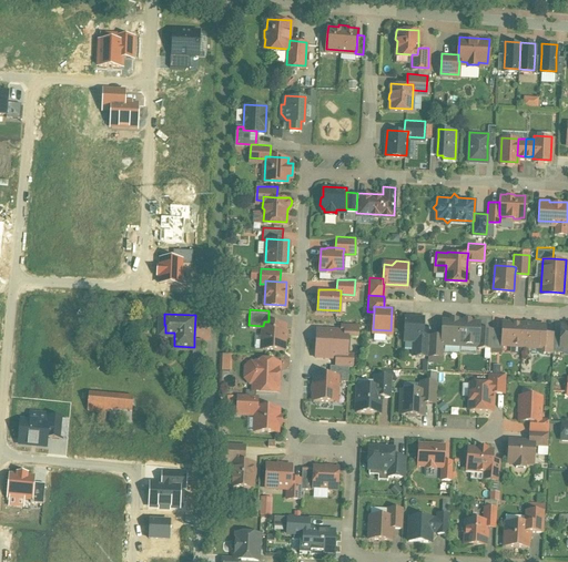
[(423,316),(405,315),(405,324),(404,324),(404,329),(405,329),(404,338),(416,338),(422,339),(422,333),(423,316)]
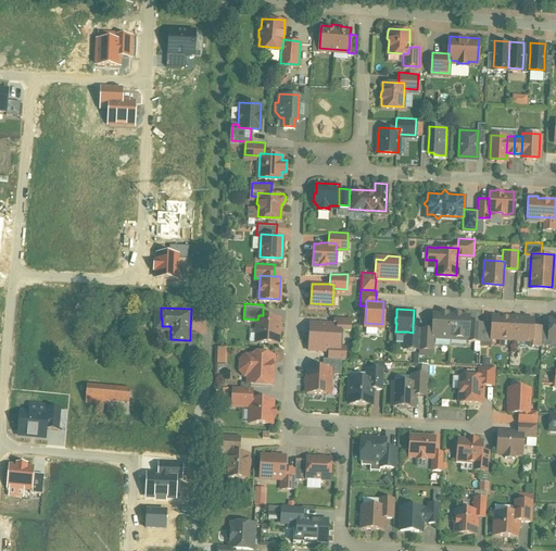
[(446,313),(433,312),(432,327),(432,334),(433,334),(450,335),(451,311),(446,311),(446,313)]
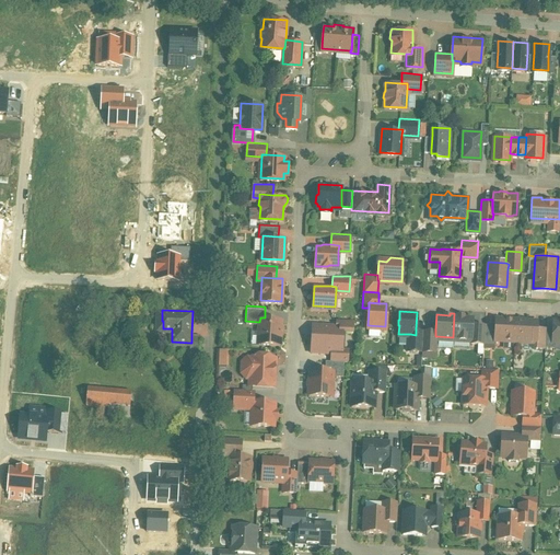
[(471,316),(458,315),(458,313),(454,313),(453,337),(469,338),(470,338),(471,321),(471,316)]
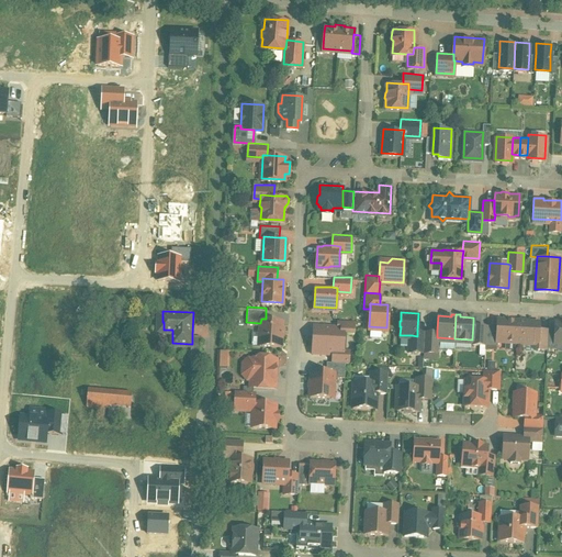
[(512,319),(497,318),(497,324),(496,340),(497,340),(516,341),(517,318),(512,318),(512,319)]
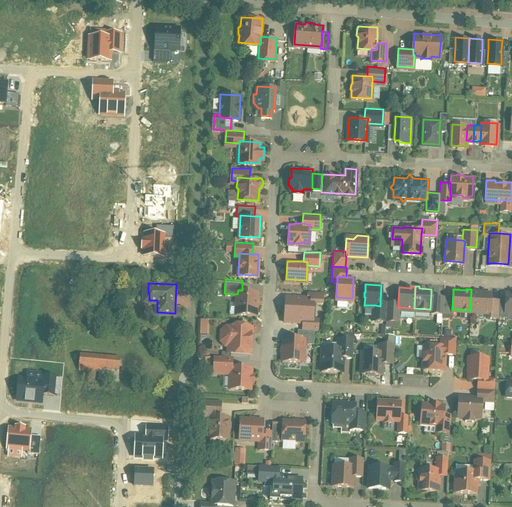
[(491,291),(476,290),(476,289),(471,289),(470,310),(487,311),(490,311),(491,297),(491,291)]
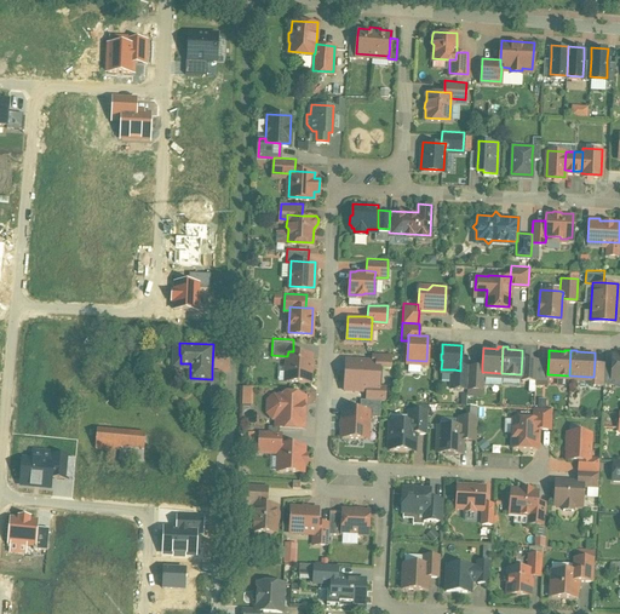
[(293,351),(288,351),(287,356),(287,365),(290,365),(288,378),(309,379),(310,353),(293,351)]
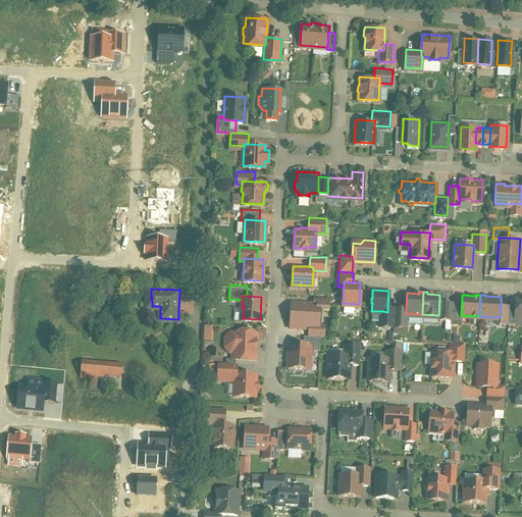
[(452,300),(439,299),(438,315),(437,315),(437,317),(451,318),(452,300)]
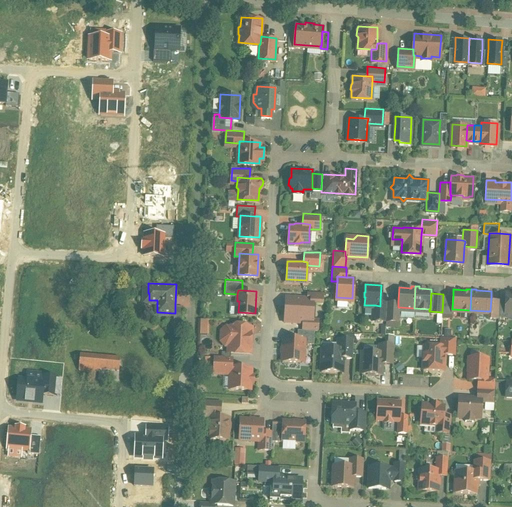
[(453,295),(443,294),(442,312),(452,313),(453,309),(452,309),(453,295)]
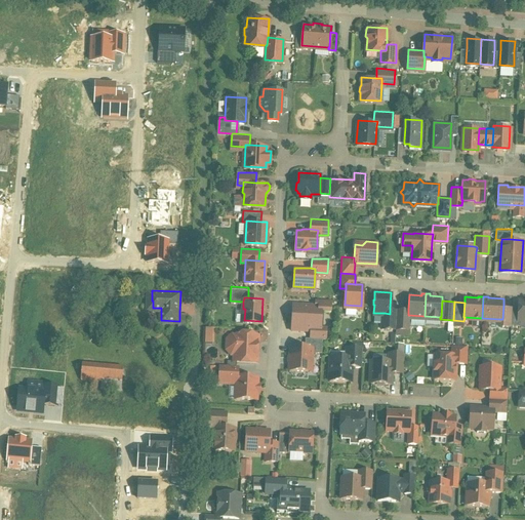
[(315,304),(293,303),(291,328),(299,328),(299,329),(307,329),(307,328),(311,329),(318,329),(318,324),(319,309),(330,310),(331,305),(315,304)]
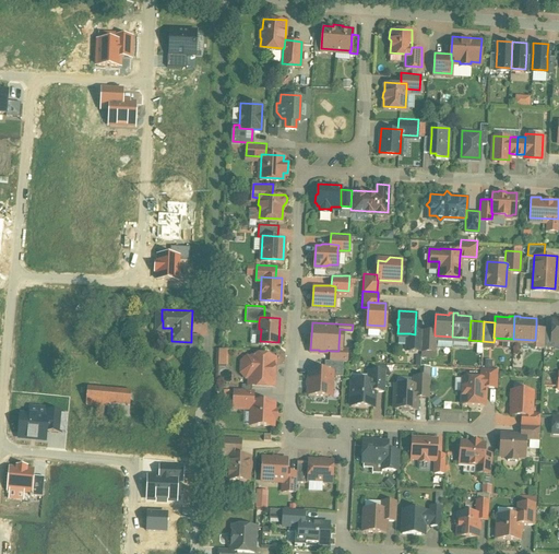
[(545,326),(536,325),(535,340),(532,340),(532,344),(544,345),(544,344),(545,326)]
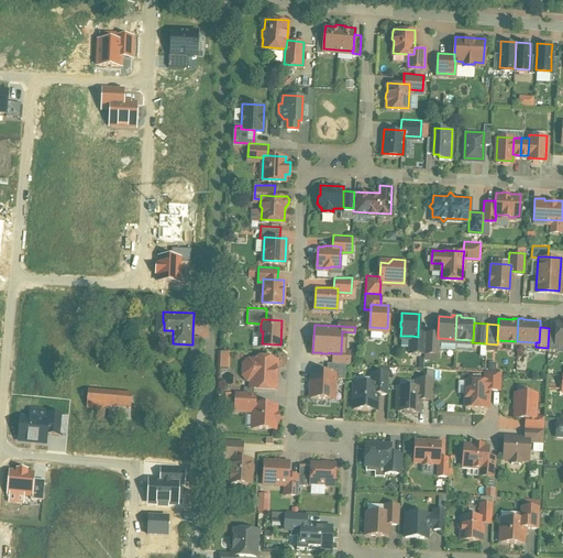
[(556,328),(549,328),(548,347),(558,347),(558,341),(555,340),(556,328)]
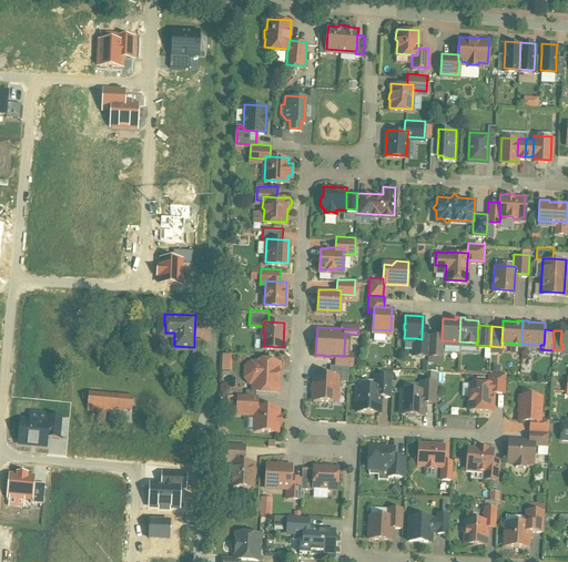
[(422,339),(416,338),(416,353),(428,354),(428,334),(422,333),(422,339)]
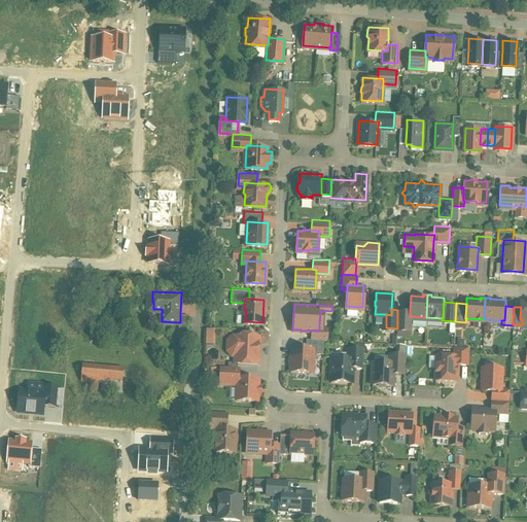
[(410,310),(397,310),(397,328),(410,328),(411,316),(410,316),(410,310)]
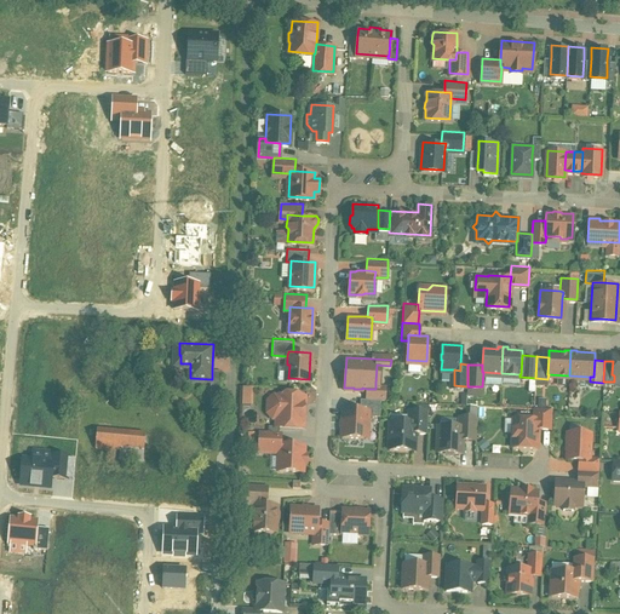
[(223,368),(212,368),(212,379),(211,379),(211,388),(222,388),(223,368)]
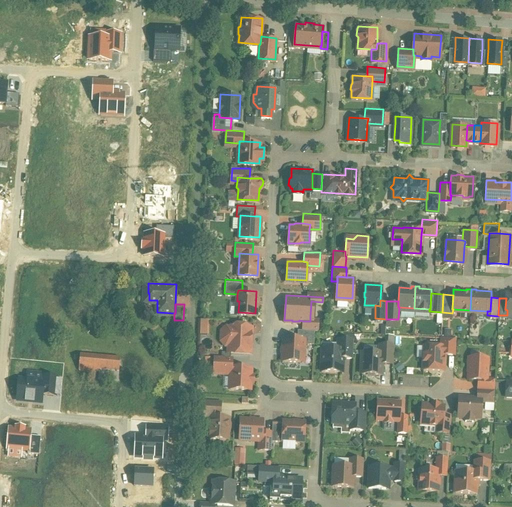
[(318,317),(310,316),(310,321),(310,328),(314,328),(317,328),(318,317)]
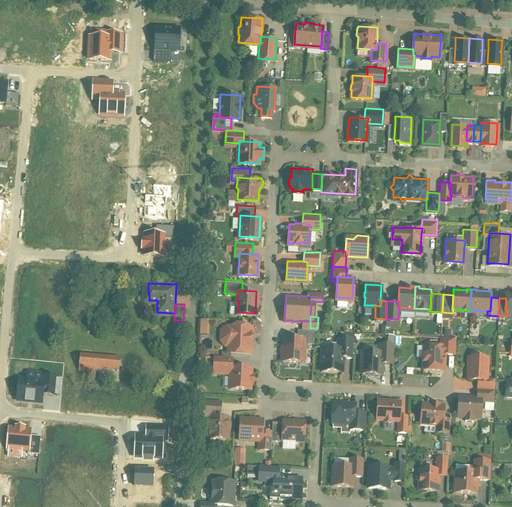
[(251,325),(230,324),(230,325),(226,325),(222,329),(222,334),(225,338),(229,338),(229,350),(250,351),(251,325)]
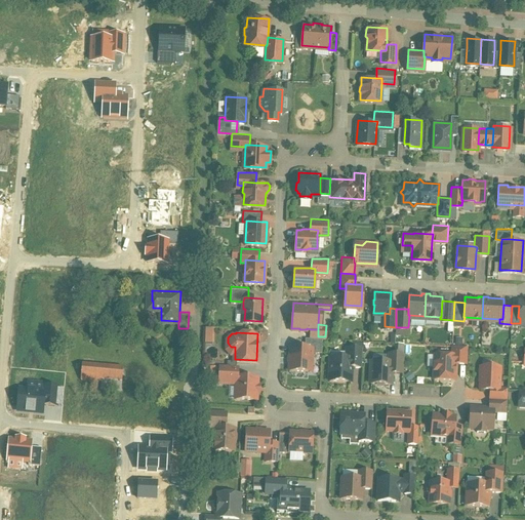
[(310,336),(305,335),(305,346),(312,347),(312,350),(321,351),(322,336),(318,336),(310,336)]
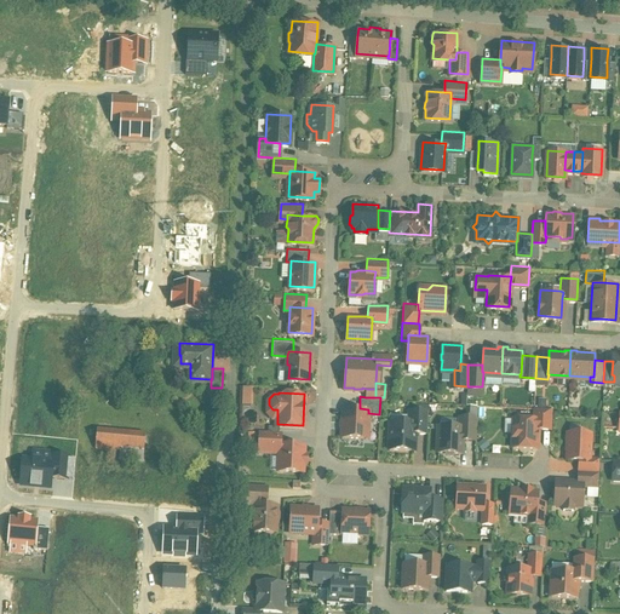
[(551,406),(534,406),(534,418),(538,418),(538,425),(550,426),(551,406)]
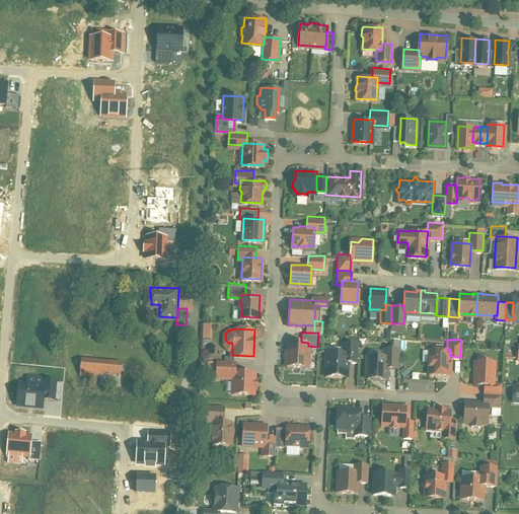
[(301,342),(287,342),(286,364),(304,365),(305,356),(307,356),(308,346),(308,343),(301,342)]
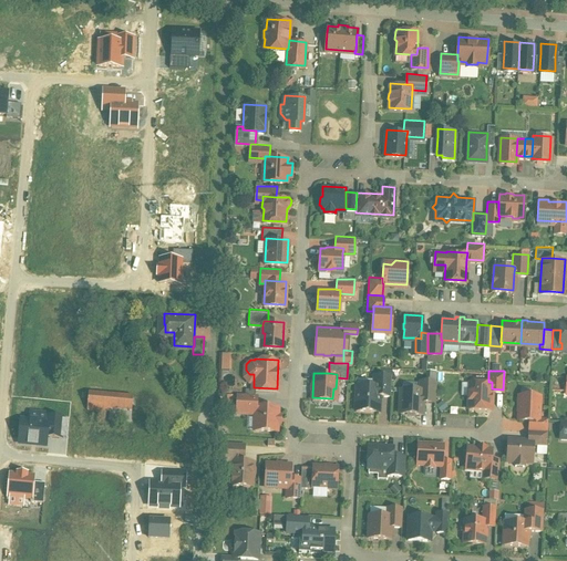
[(391,374),(373,373),(373,384),(380,385),(379,393),(391,394),(391,374)]
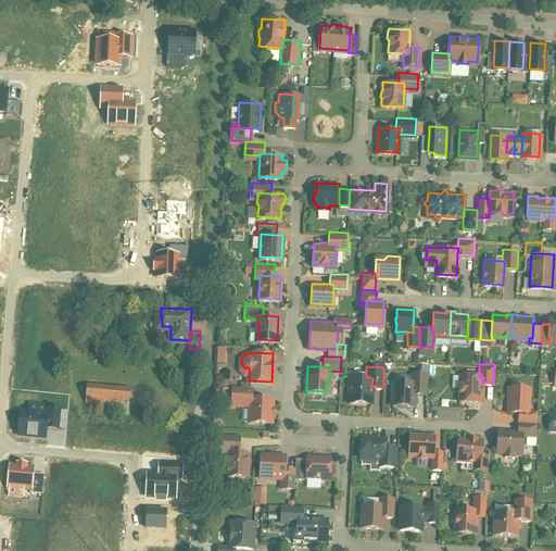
[(427,373),(412,372),(411,382),(415,382),(414,392),(426,392),(427,373)]
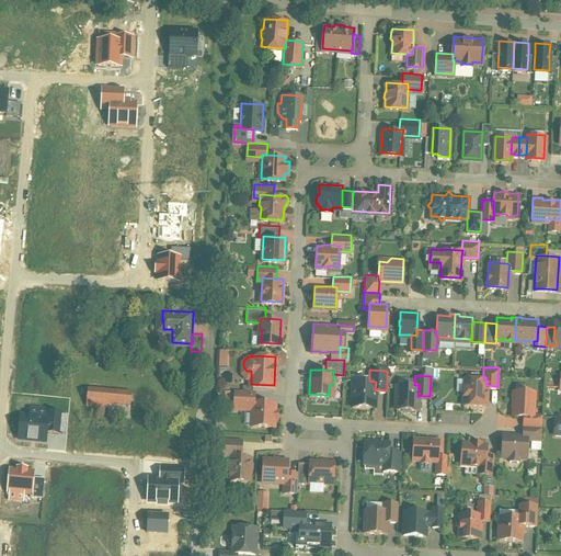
[(483,378),(465,377),(462,403),(485,404),(487,385),(487,378),(483,378)]
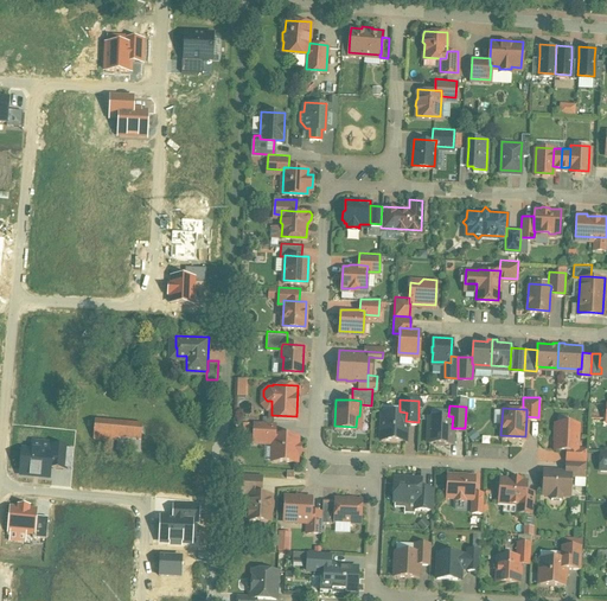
[(400,411),(382,411),(381,436),(404,438),(406,421),(407,413),(400,411)]
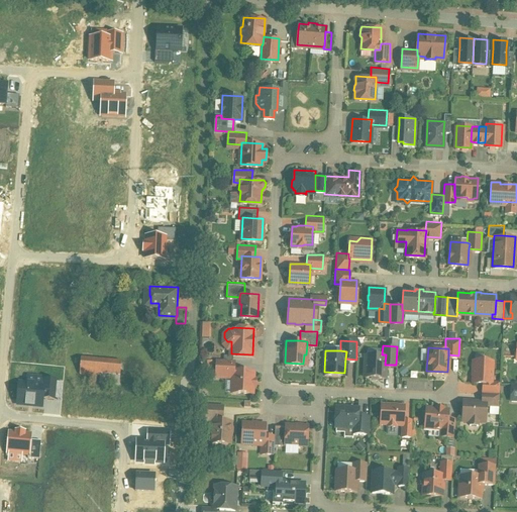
[(382,354),(366,353),(365,375),(385,376),(385,365),(386,354),(382,354)]
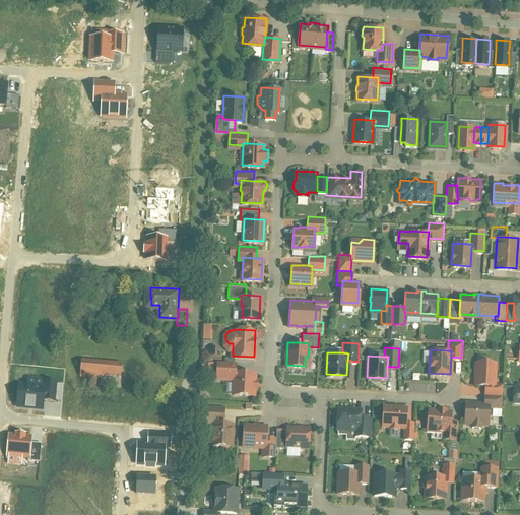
[(122,360),(82,357),(80,373),(121,376),(122,360)]
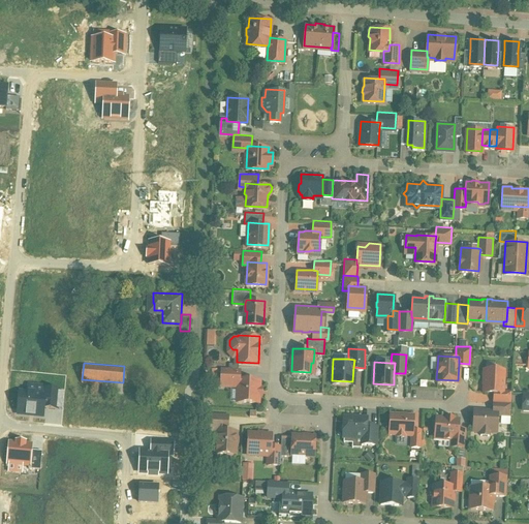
[(240,368),(221,367),(220,383),(238,384),(239,377),(240,368)]
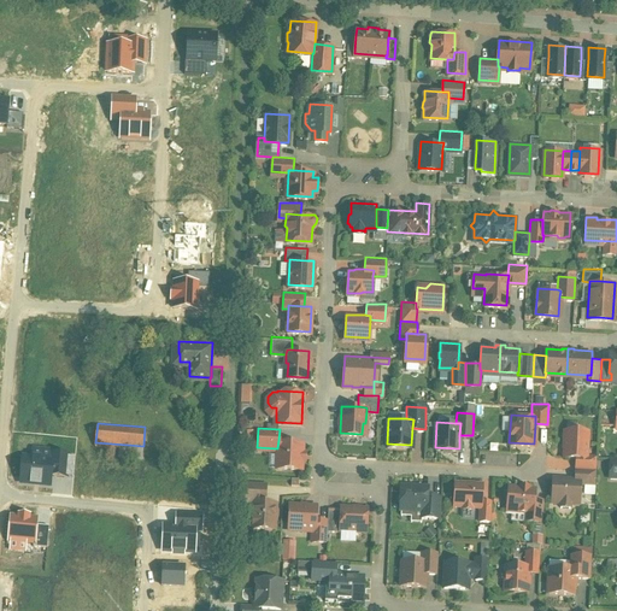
[(588,429),(565,428),(563,430),(563,436),(564,438),(564,454),(575,456),(587,456),(587,453),(588,429)]
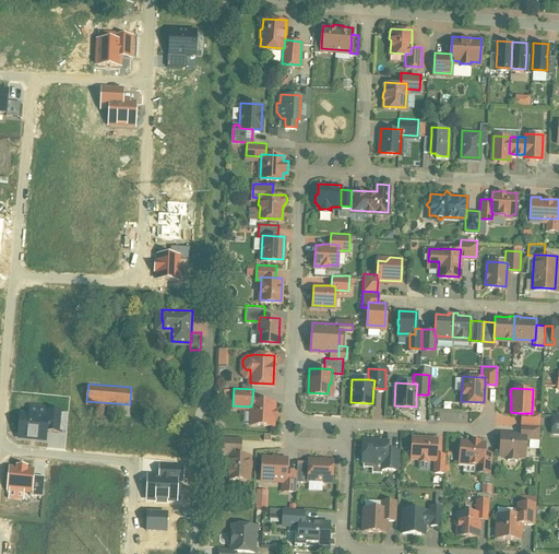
[(252,399),(251,407),(251,422),(273,423),(274,400),(252,399)]
